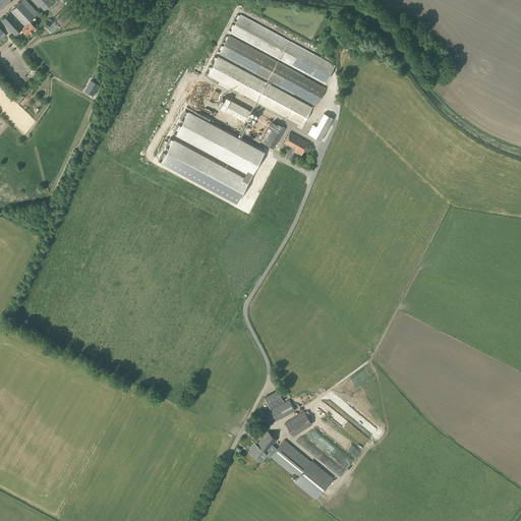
[(0,0),(0,7),(0,8),(9,0),(0,0)]
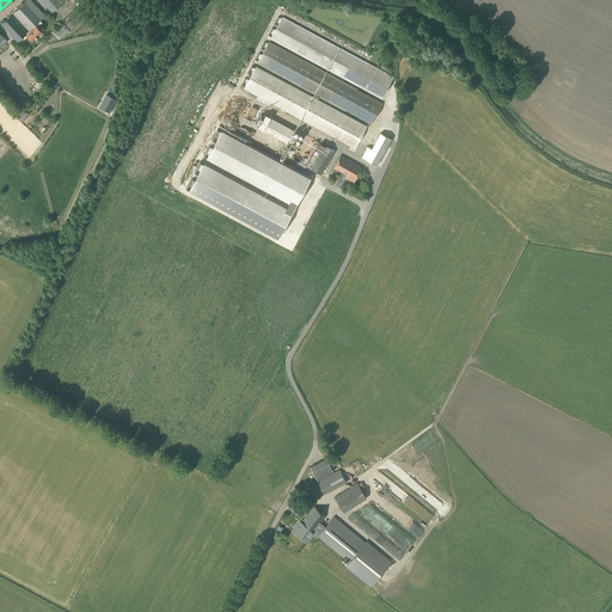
[(32,41),(42,32),(35,25),(41,20),(46,16),(31,0),(26,0),(24,2),(1,24),(17,42),(25,34),(32,41)]
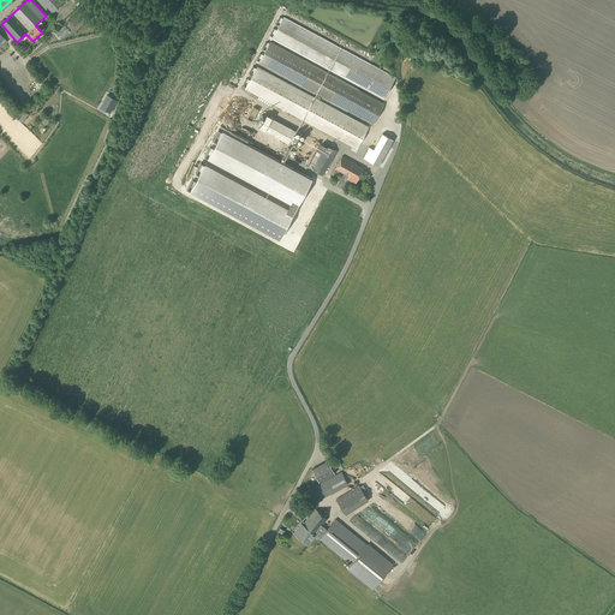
[(40,0),(52,12),(63,3),(59,0),(40,0)]
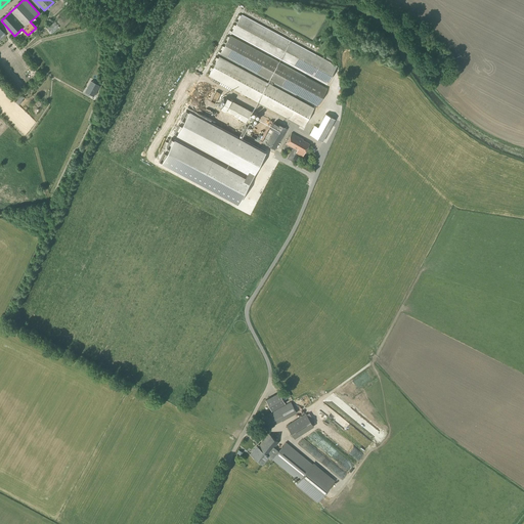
[(328,84),(337,67),(242,15),(232,33),(328,84)]
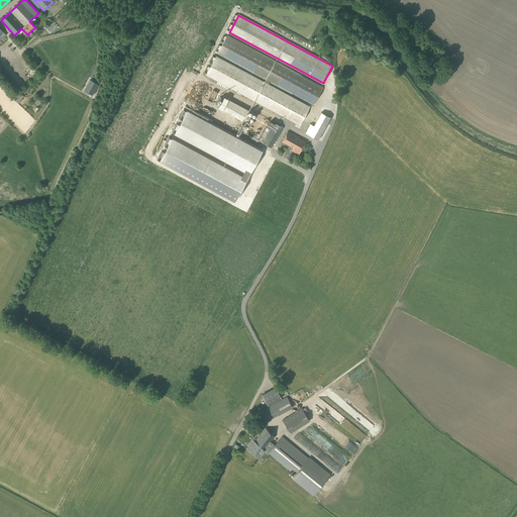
[(314,104),(323,88),(227,36),(218,53),(305,100),(314,104)]
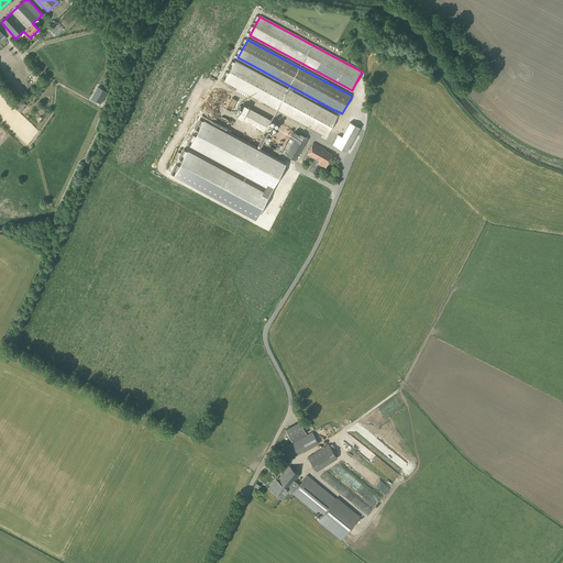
[(327,136),(337,118),(234,63),(224,80),(306,124),(305,125),(327,136)]
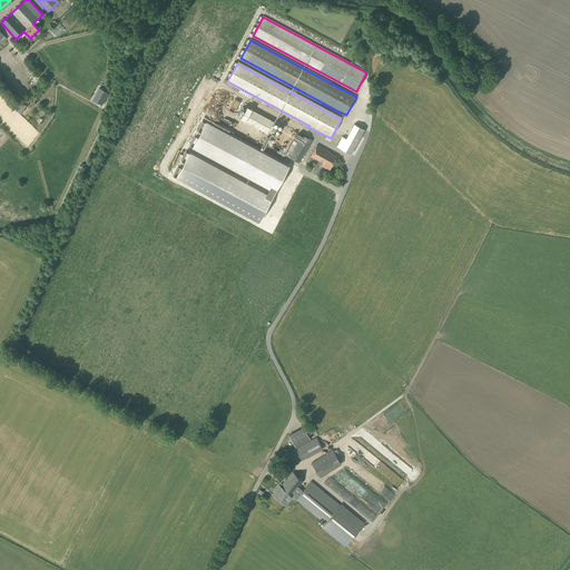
[(204,82),(217,89),(219,86),(220,82),(207,76),(205,79),(204,82)]
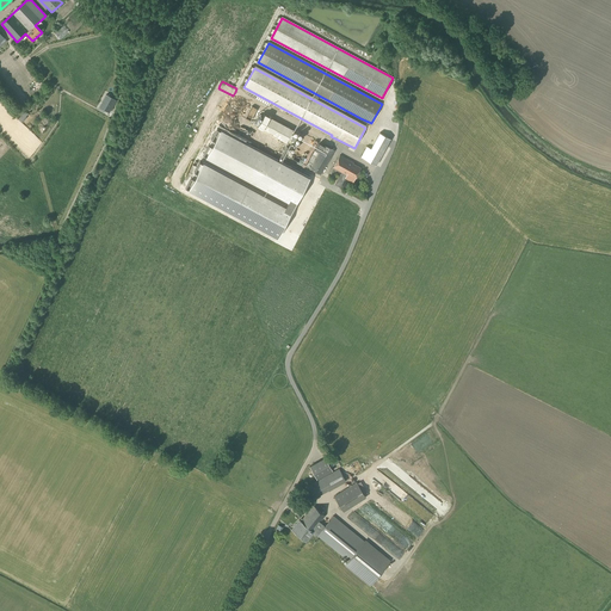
[(106,94),(99,107),(109,112),(116,100),(106,94)]
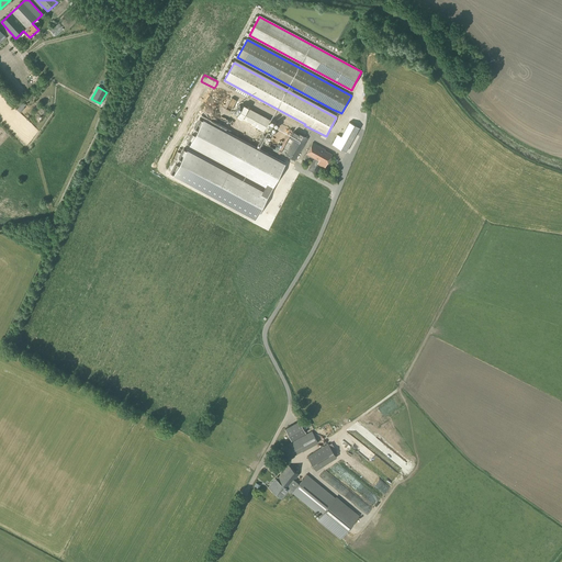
[(237,117),(266,130),(271,116),(244,104),(237,117)]
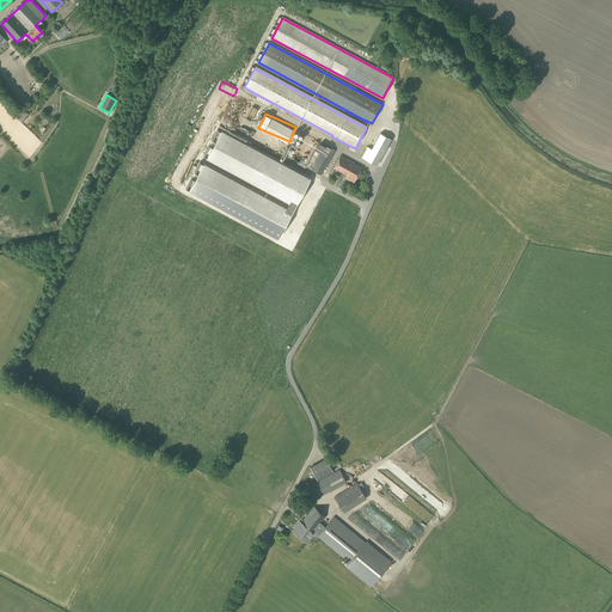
[(313,178),(222,127),(207,153),(293,202),(291,206),(204,158),(189,187),(280,238),(313,178)]
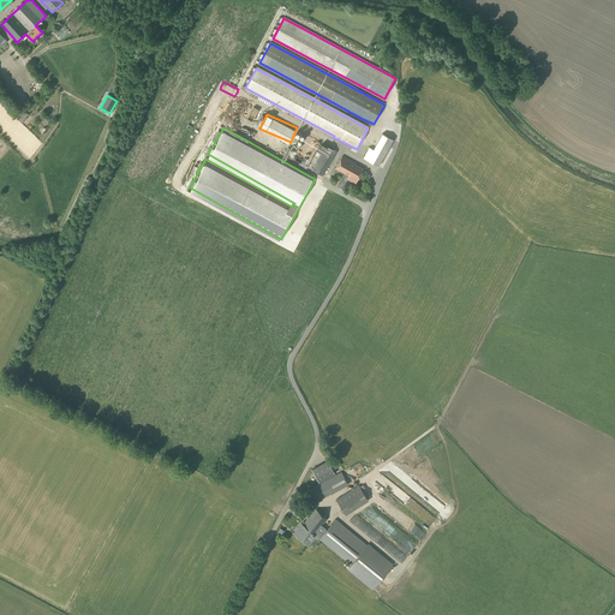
[(378,166),(393,139),(382,133),(374,150),(369,148),(363,159),(378,166)]
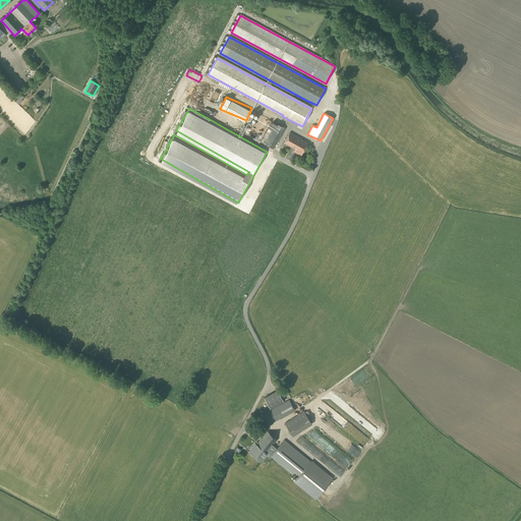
[(286,128),(279,124),(278,126),(276,125),(265,143),(274,149),(286,128)]
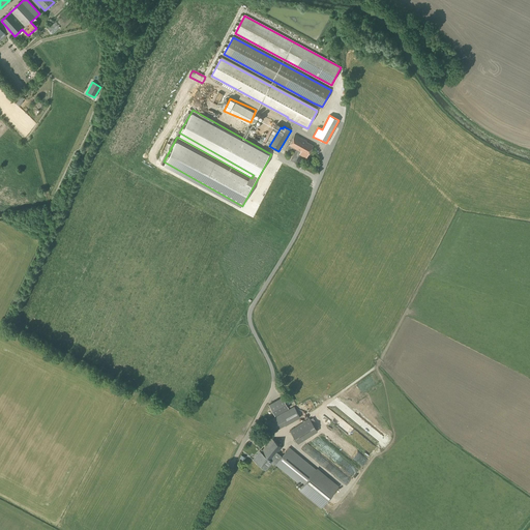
[(307,154),(313,146),(306,142),(306,141),(295,135),(289,146),(296,150),(294,154),(298,156),(301,151),(307,154)]
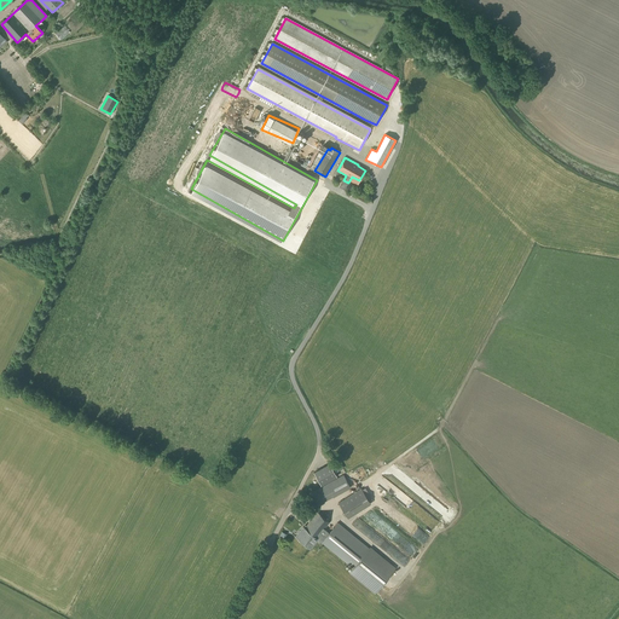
[(299,244),(302,236),(298,233),(290,246),(296,248),(299,244)]
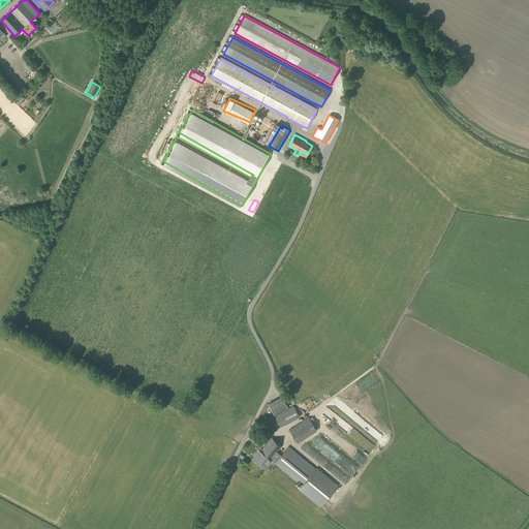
[(274,415),(288,407),(282,397),(269,404),(274,415)]
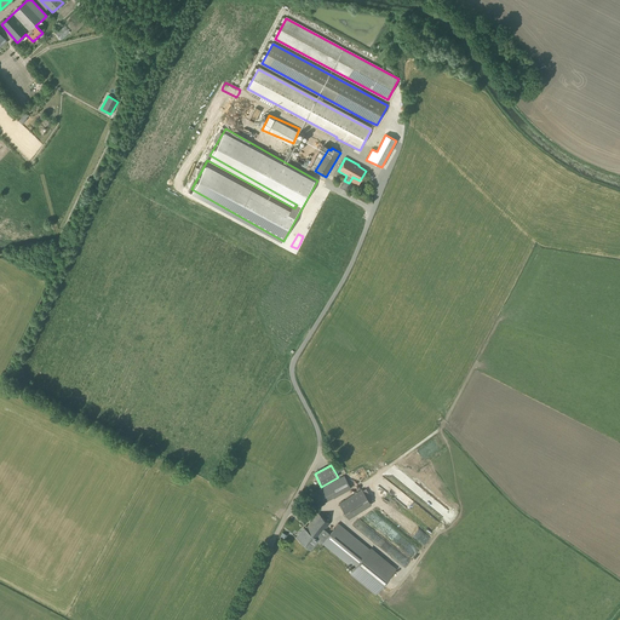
[(334,498),(350,488),(344,477),(306,498),(308,501),(313,509),(333,497),(334,498)]
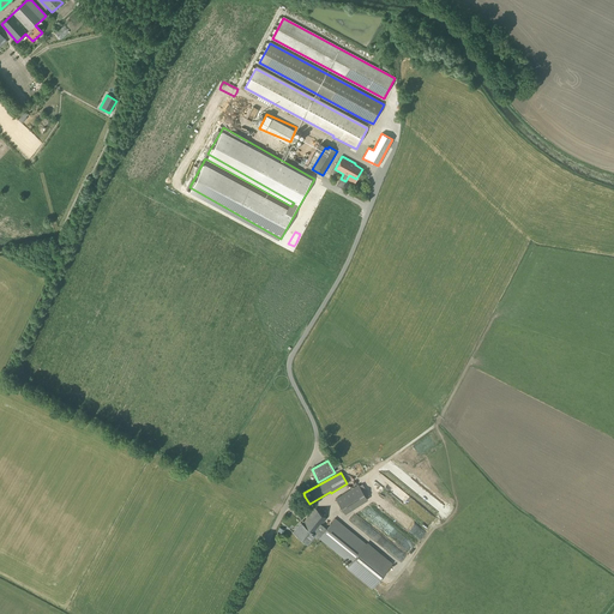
[(345,513),(367,499),(359,485),(336,499),(345,513)]
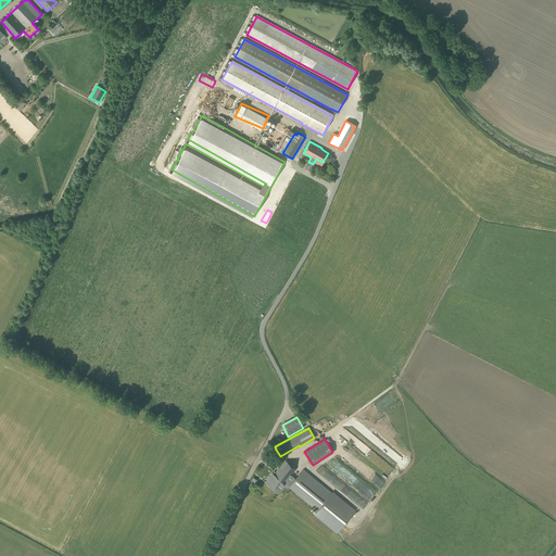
[(265,482),(279,493),(286,484),(317,510),(314,516),(336,534),(354,512),(303,469),(295,480),(291,477),(297,469),(286,460),(274,475),(273,474),(265,482)]
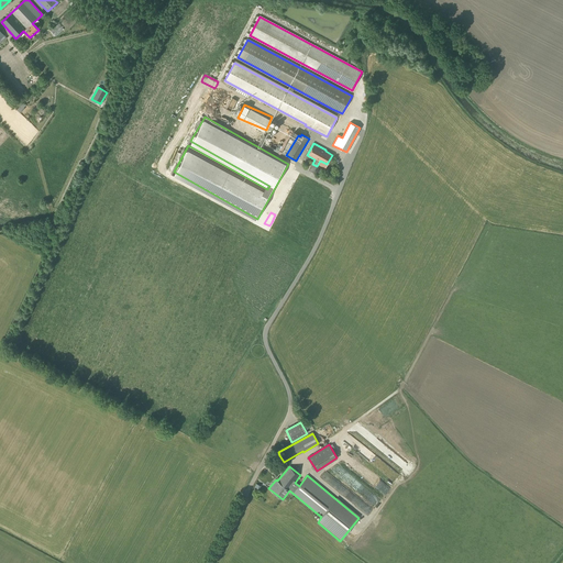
[(350,489),(344,494),(349,498),(354,494),(350,489)]
